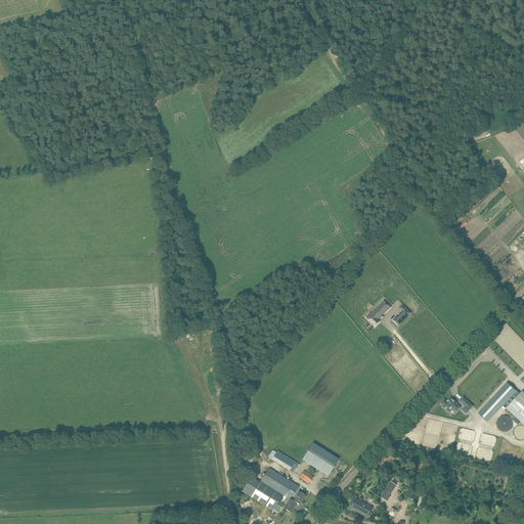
[(370,313),(369,312),(365,317),(375,326),(380,321),(379,320),(383,316),(382,315),(384,313),(385,313),(391,307),(384,300),(370,313)]
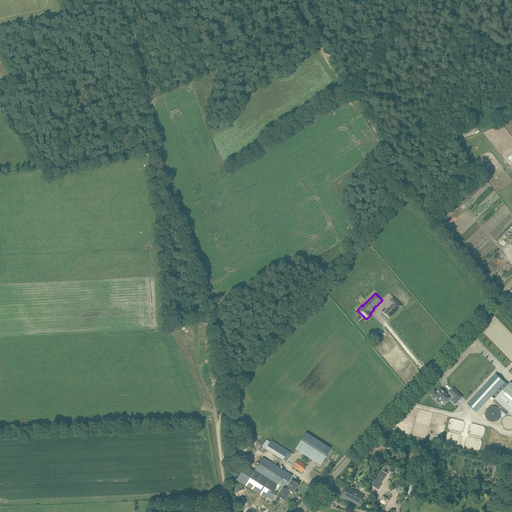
[(397,301),(396,301),(396,302),(388,310),(387,309),(384,313),(389,318),(401,306),(397,301)]
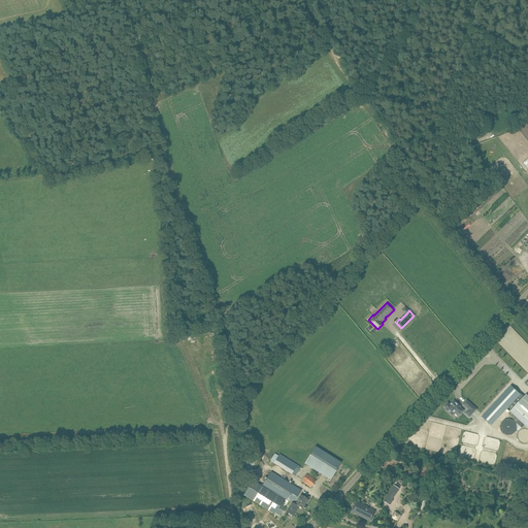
[(525,425),(527,428),(527,395),(526,394),(523,398),(522,396),(520,395),(521,395),(510,386),(497,400),(482,418),(491,426),(507,409),(510,413),(513,414),(510,416),(515,420),(514,421),(522,428),(525,425)]
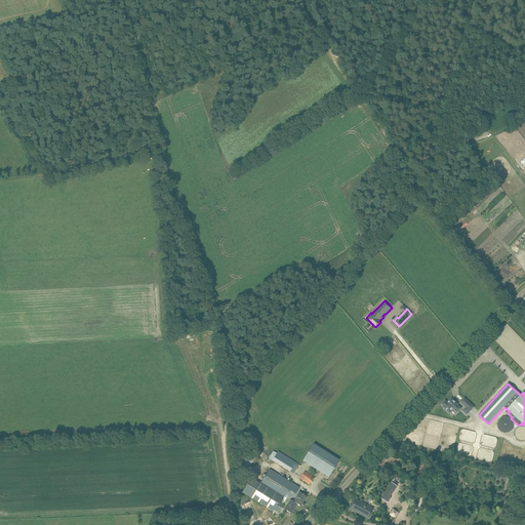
[(458,404),(451,398),(447,402),(445,401),(441,404),(444,406),(443,407),(449,413),(453,409),(457,412),(460,408),(457,405),(458,404)]
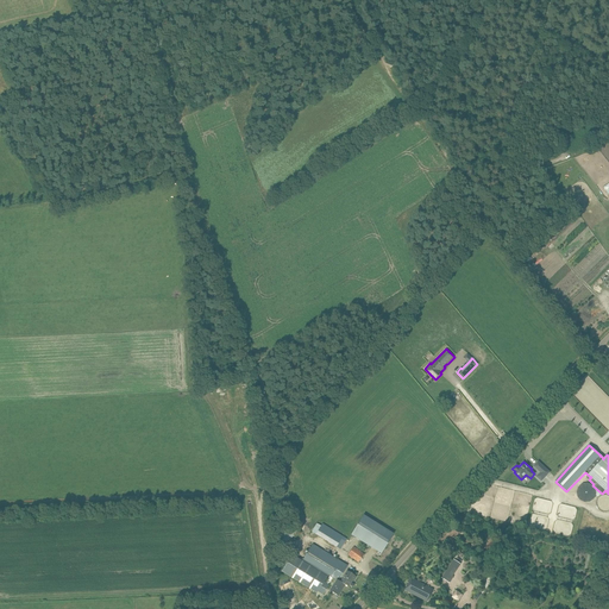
[(537,477),(541,482),(550,472),(538,462),(534,466),(540,472),(537,477)]
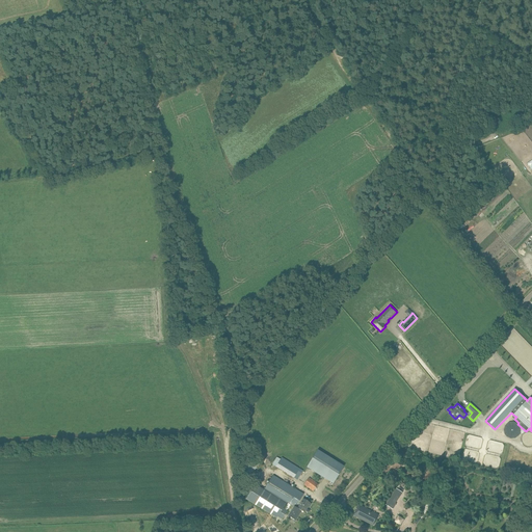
[(315,454),(307,468),(333,484),(344,467),(318,450),(317,450),(315,454)]
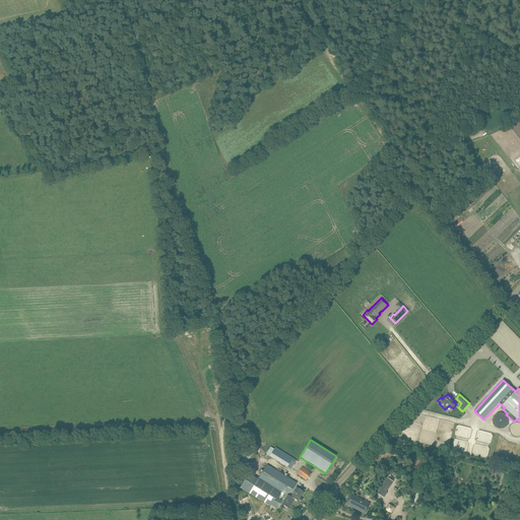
[(286,467),(293,458),(275,447),(269,456),(286,467)]
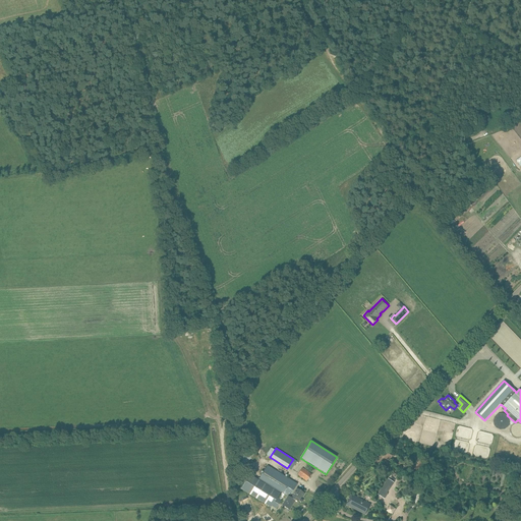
[(250,452),(240,458),(242,462),(253,456),(250,452)]
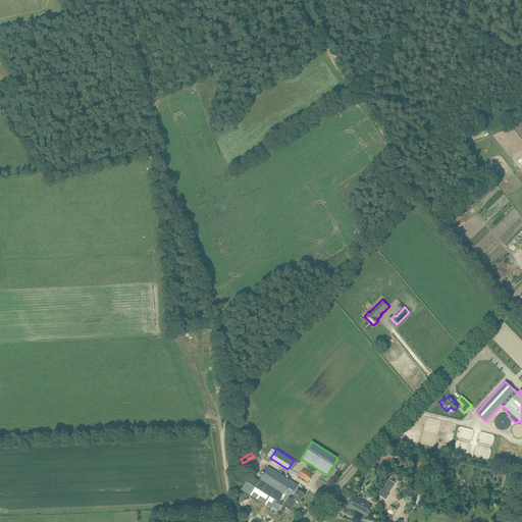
[(292,464),(288,469),(295,474),(299,469),(292,464)]
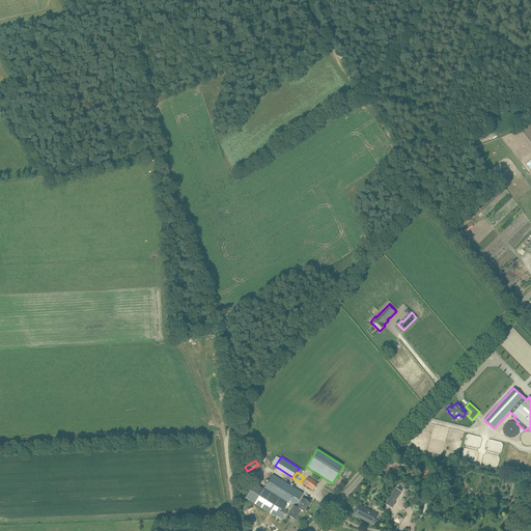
[(291,505),(294,502),(297,503),(303,493),(273,474),(264,487),(286,501),(291,505)]
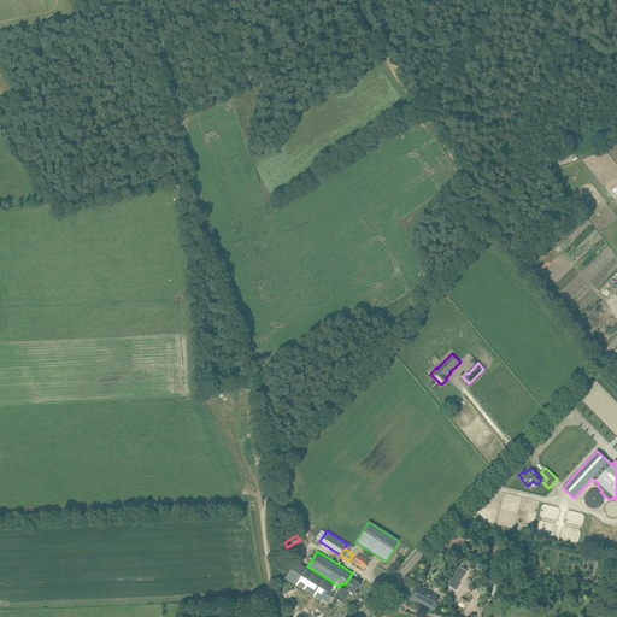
[(358,554),(353,562),(363,570),(369,562),(366,560),(358,554)]
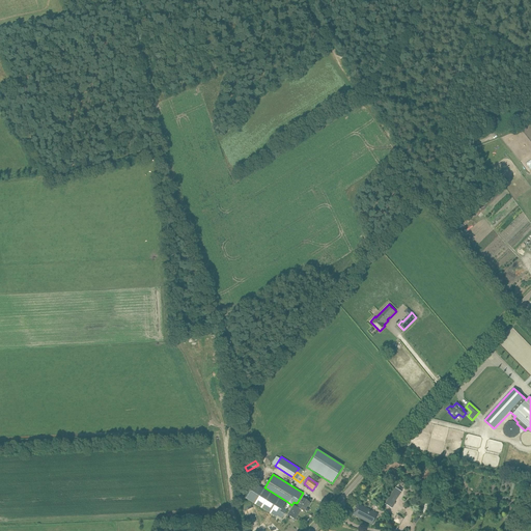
[(285,501),(264,487),(263,490),(254,484),(246,499),(276,518),(277,515),(281,519),(286,510),(282,507),(285,503),(285,501)]
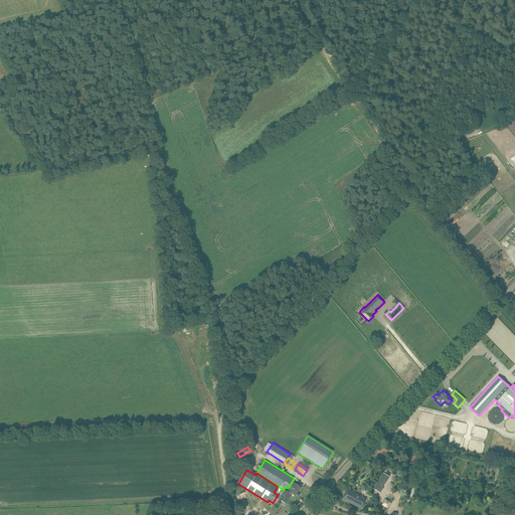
[(287,503),(292,495),(295,496),(298,491),(299,492),(301,488),(298,486),(294,483),(288,492),(285,490),(280,499),(287,503)]
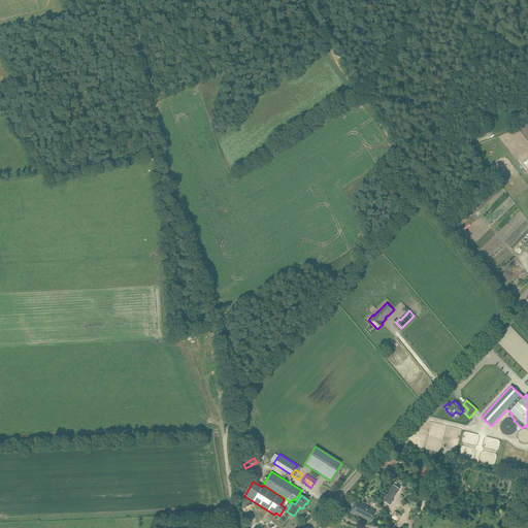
[(393,500),(392,499),(387,496),(384,501),(390,505),(393,500)]
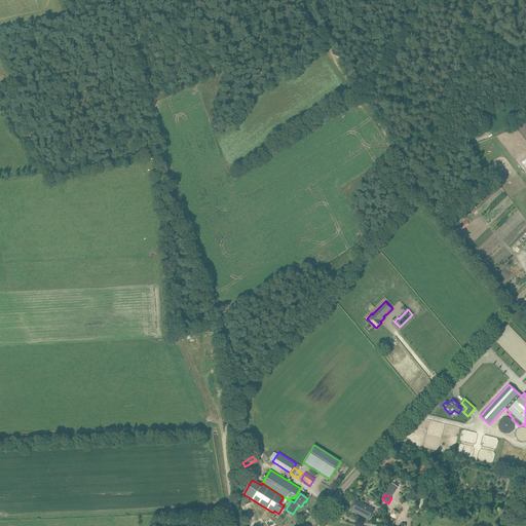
[(351,505),(349,510),(369,519),(374,510),(366,505),(366,506),(361,503),(362,502),(354,499),(351,505)]
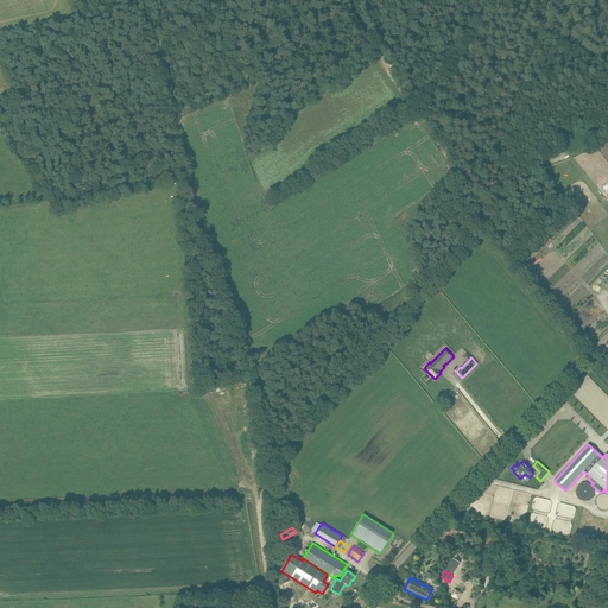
[(451,595),(457,599),(462,593),(456,589),(451,595)]
